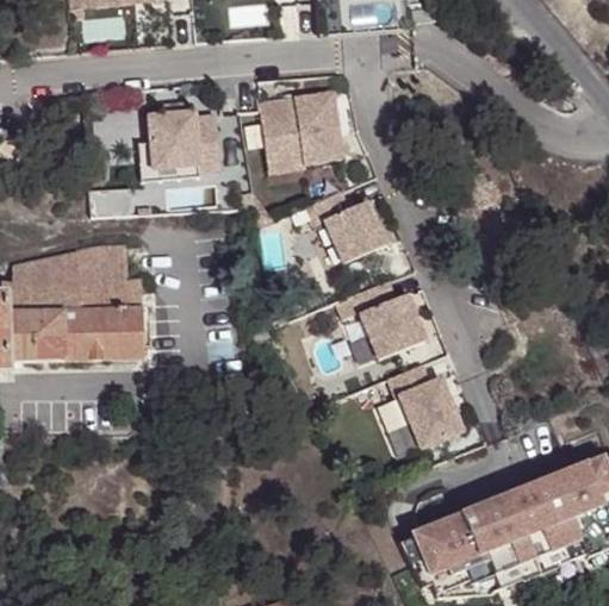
[(434,7),(410,10),(412,22),(435,20),(434,7)]
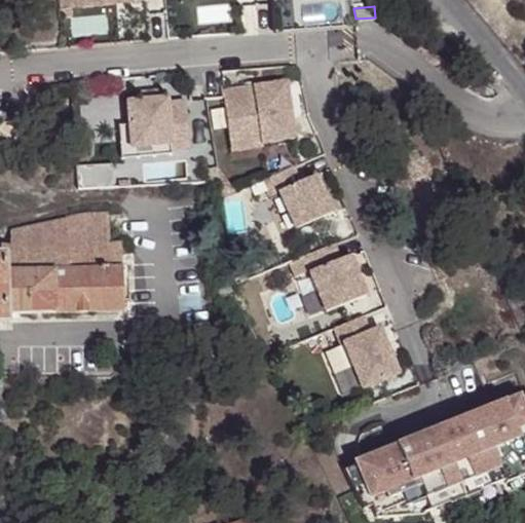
[(224,88),(232,140),(262,136),(263,142),(296,137),(288,79),(224,88)]
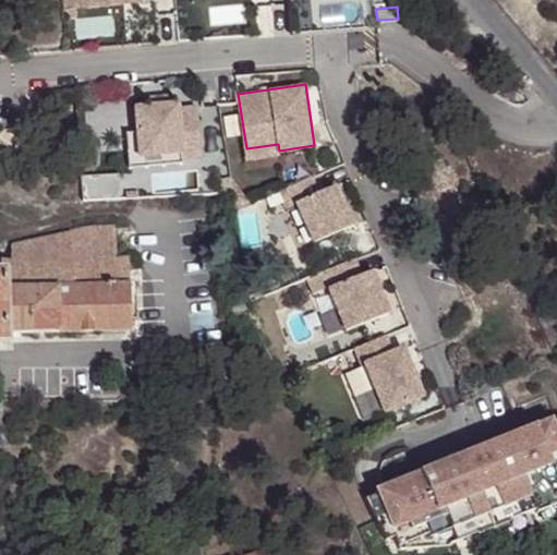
[(134,106),(136,130),(138,155),(181,152),(181,157),(200,155),(195,106),(177,108),(177,103),(168,103),(167,95),(148,96),(149,105),(134,106)]
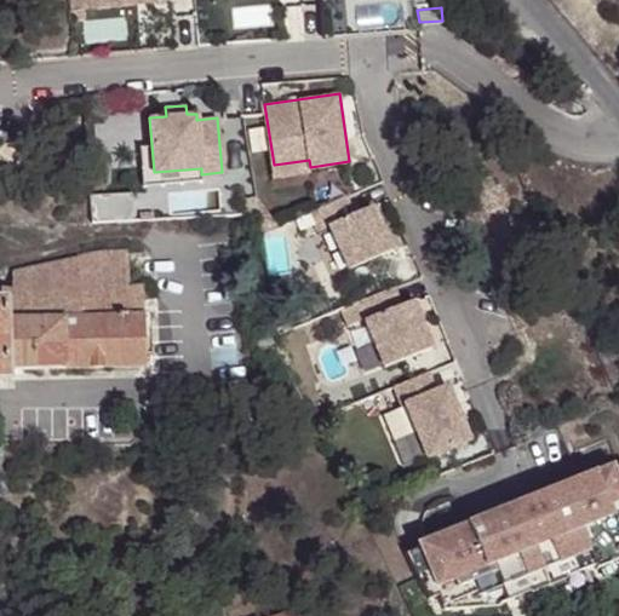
[(152,144),(139,145),(143,185),(201,180),(201,174),(201,168),(154,172),(152,144)]
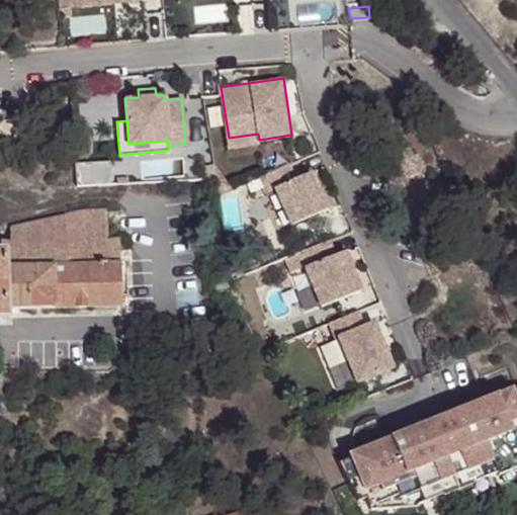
[(258,134),(229,138),(230,148),(260,144),(259,140),(258,134)]
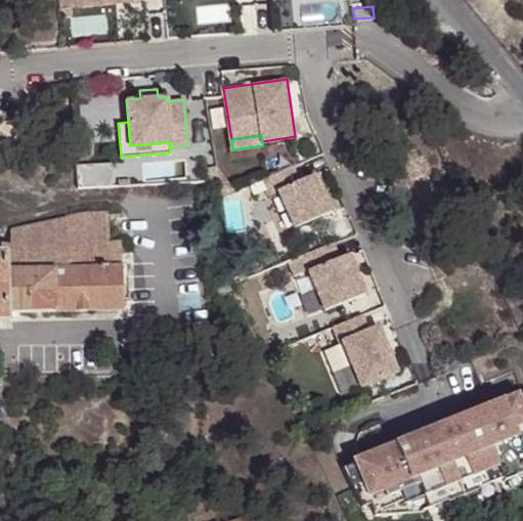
[(292,165),(262,177),(268,193),(277,190),(293,227),(331,211),(314,173),(299,180),(292,165)]
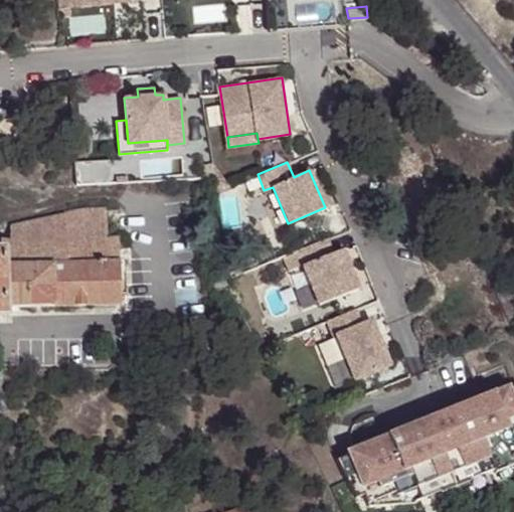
[(0,314),(2,314),(2,306),(118,302),(117,238),(107,237),(105,207),(82,208),(62,212),(62,215),(8,226),(9,238),(0,237),(0,314)]
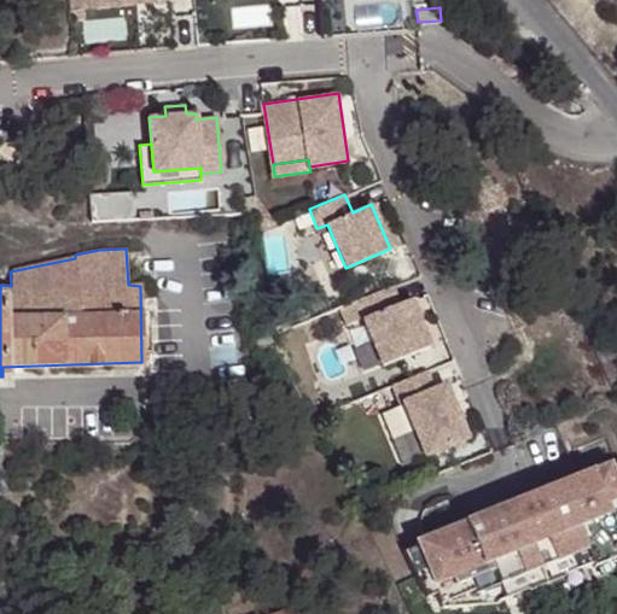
[(391,285),(358,298),(365,315),(364,316),(382,363),(429,344),(409,298),(399,302),(391,285)]
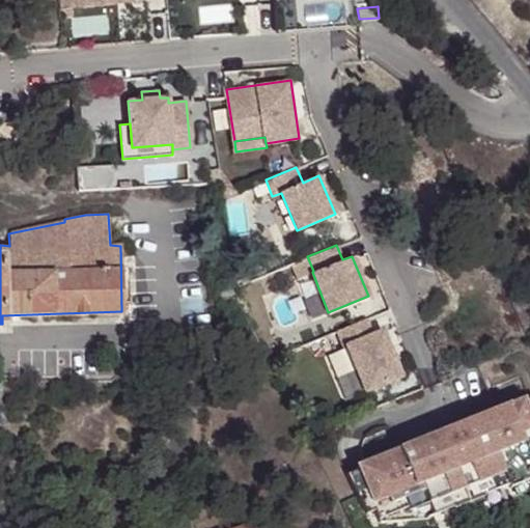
[(381,329),(344,344),(364,391),(400,376),(381,329)]
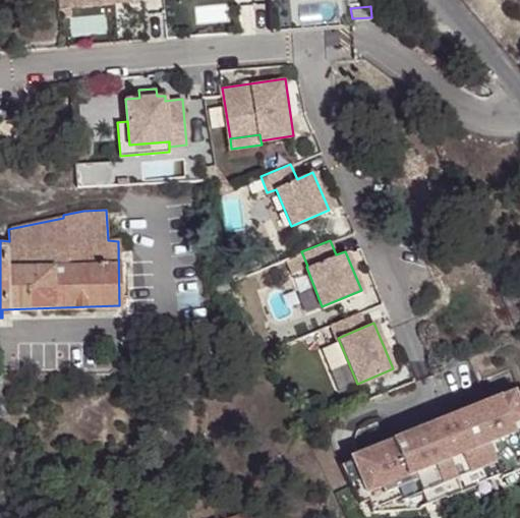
[(346,456),(337,459),(353,500),(361,497),(366,509),(383,509),(381,503),(413,491),(417,503),(431,498),(445,493),(442,485),(466,476),(469,482),(485,476),(496,472),(497,475),(499,474),(519,466),(519,408),(512,388),(345,453),(346,456)]
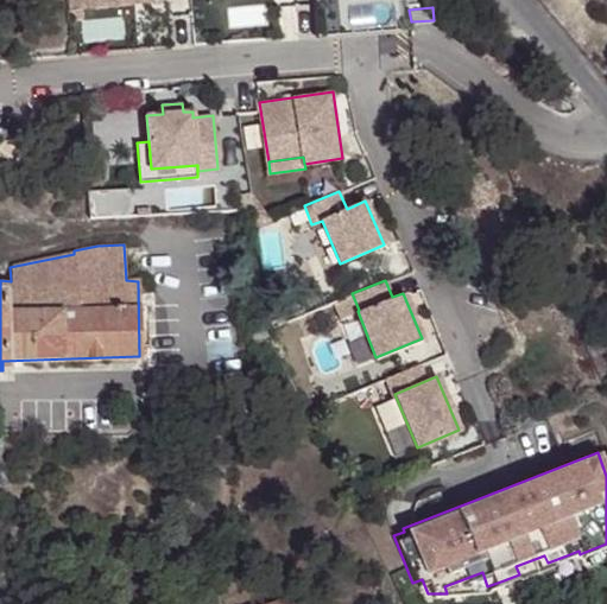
[(606,544),(582,553),(587,564),(606,555),(606,544)]
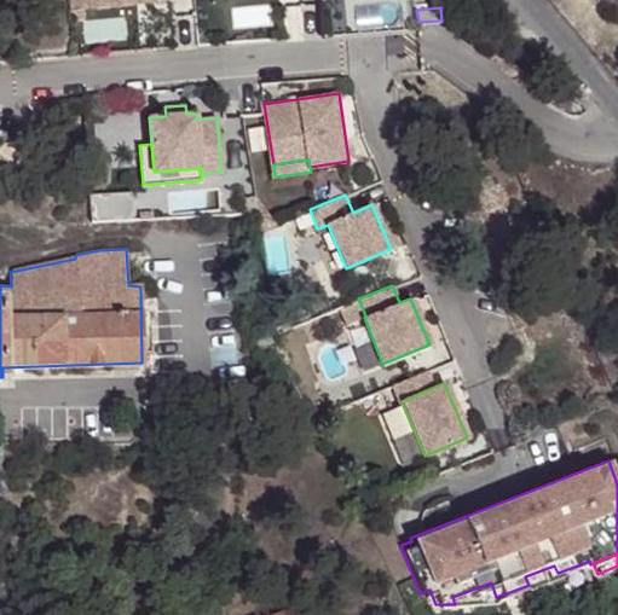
[(525,576),(529,585),(513,591),(515,598),(562,580),(564,582),(581,576),(577,566),(558,573),(554,566),(525,576)]
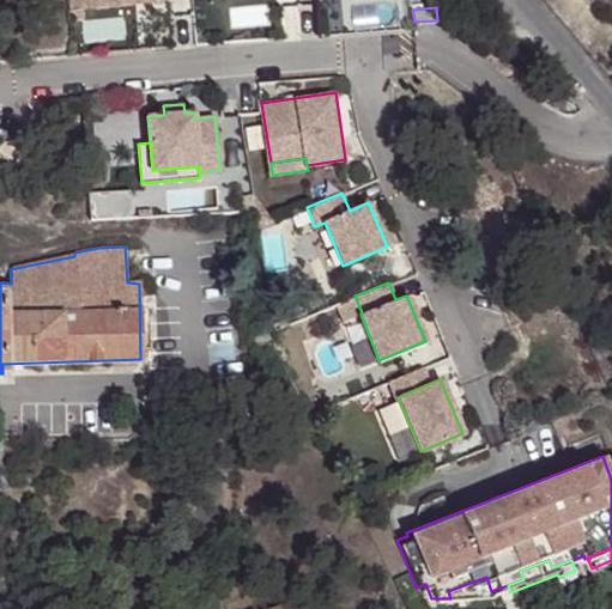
[(448,591),(450,598),(485,597),(484,594),(491,591),(486,577),(448,591)]
